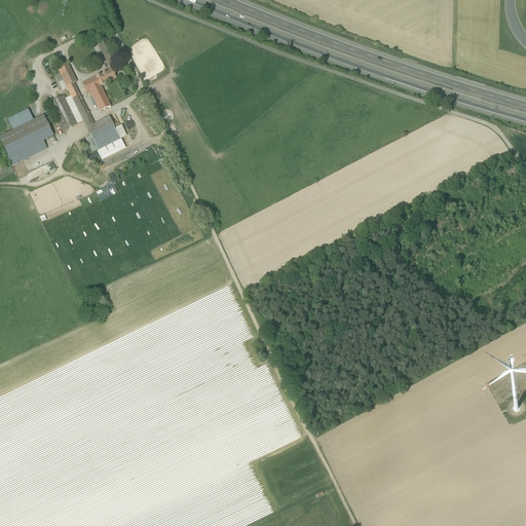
[(105,39),(98,43),(104,55),(112,51),(105,39)]
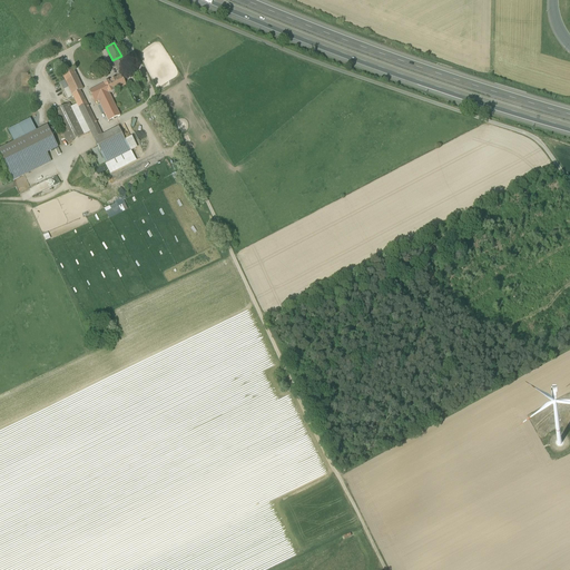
[(121,56),(112,60),(118,72),(127,68),(121,56)]
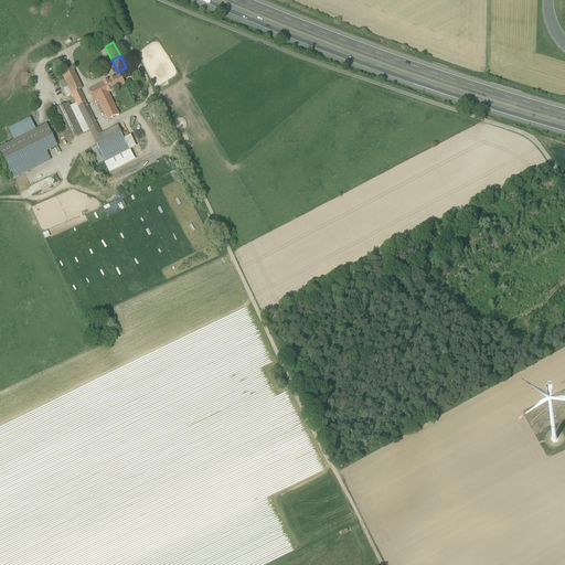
[(82,88),(72,68),(61,74),(64,81),(67,87),(72,94),(78,91),(82,88)]
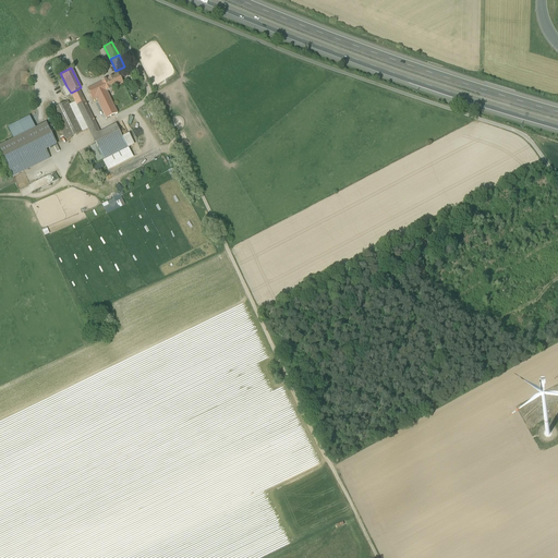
[(118,74),(106,80),(101,82),(98,84),(102,94),(107,92),(123,84),(118,74)]
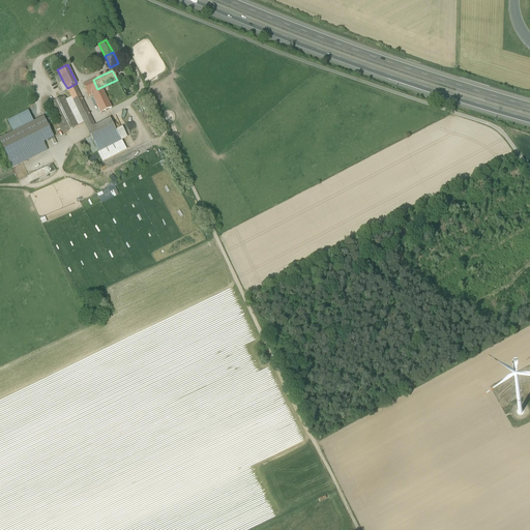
[(93,80),(83,85),(87,94),(97,89),(93,80)]
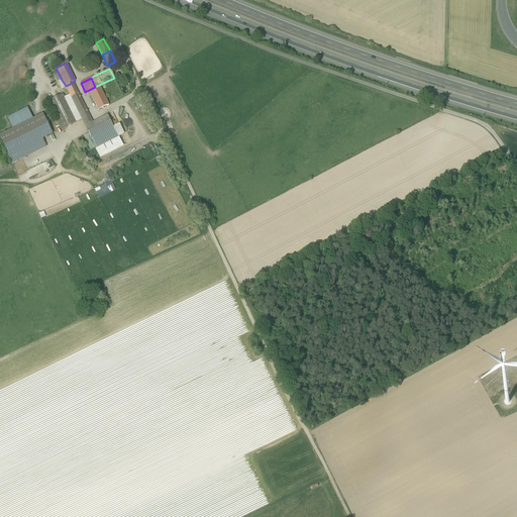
[(62,80),(58,82),(62,90),(66,88),(66,86),(62,80)]
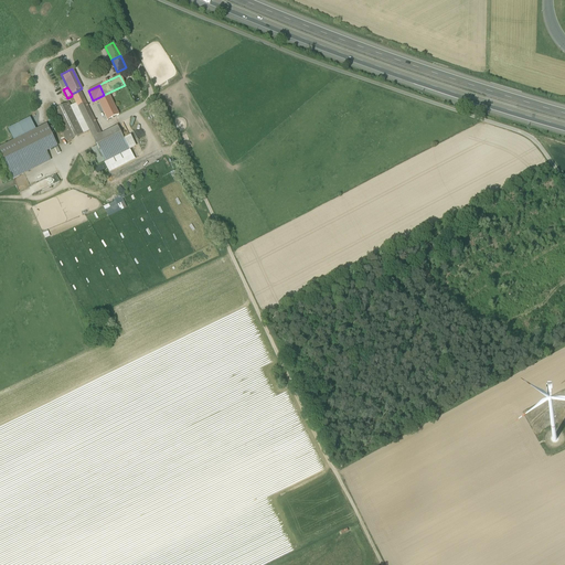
[(78,91),(72,94),(72,96),(76,104),(78,108),(89,130),(93,138),(102,134),(84,99),(83,99),(78,91)]
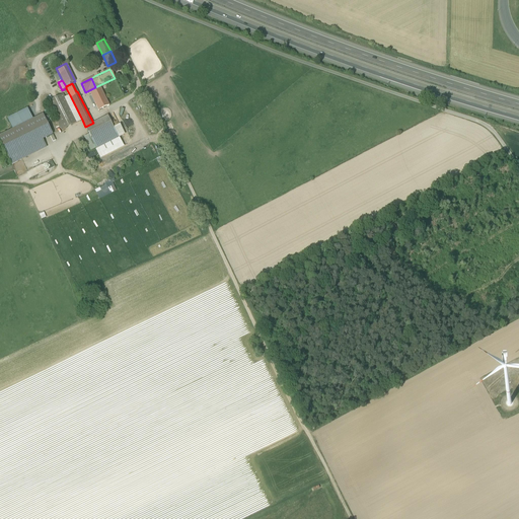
[(95,87),(85,92),(86,94),(89,92),(98,110),(109,105),(99,85),(95,87)]
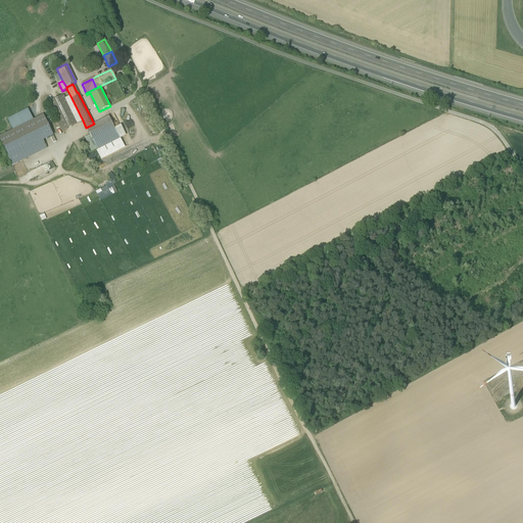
[(63,96),(48,103),(62,131),(77,124),(64,99),(63,96)]
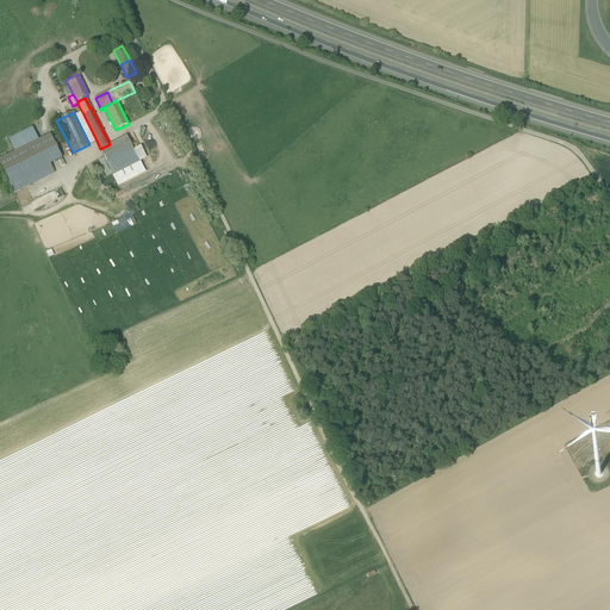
[(82,112),(75,116),(89,144),(97,141),(85,117),(82,112)]
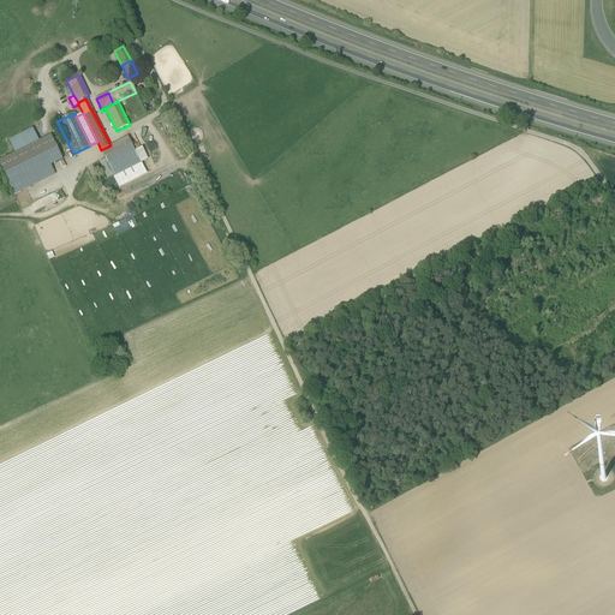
[(27,132),(33,144),(39,142),(33,129),(27,132)]
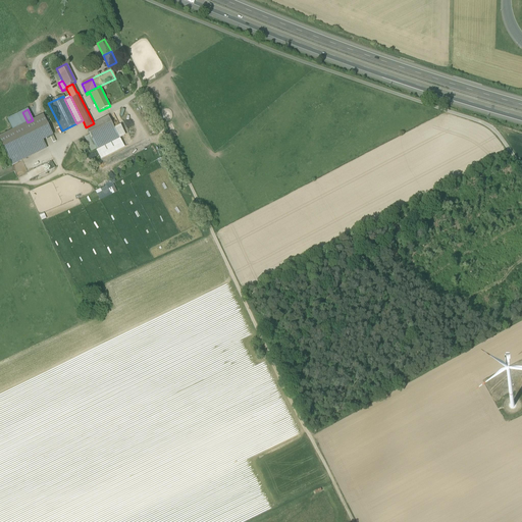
[(28,122),(22,112),(7,119),(12,131),(28,122)]
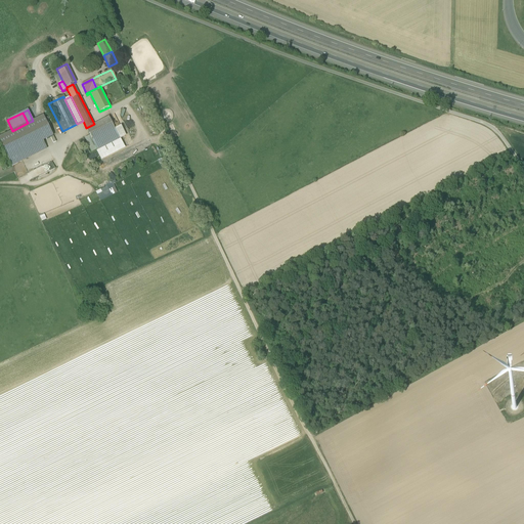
[(12,131),(0,136),(0,142),(8,159),(43,141),(53,136),(43,116),(33,121),(28,123),(12,131)]
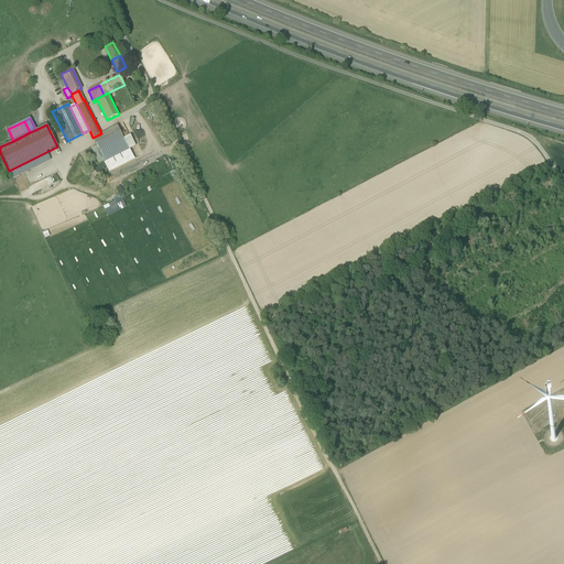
[(117,126),(101,133),(93,138),(100,152),(123,139),(117,126)]
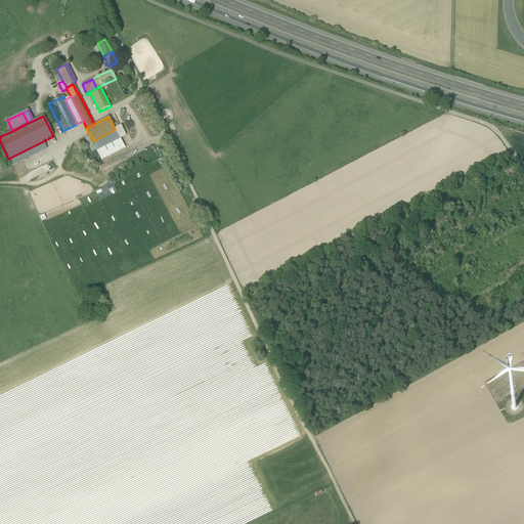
[(115,129),(120,139),(125,136),(121,127),(115,129)]
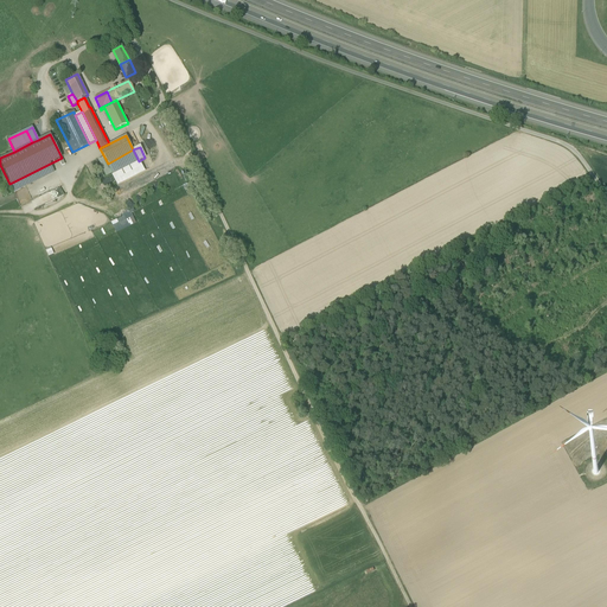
[(133,149),(108,164),(113,174),(139,161),(133,149)]
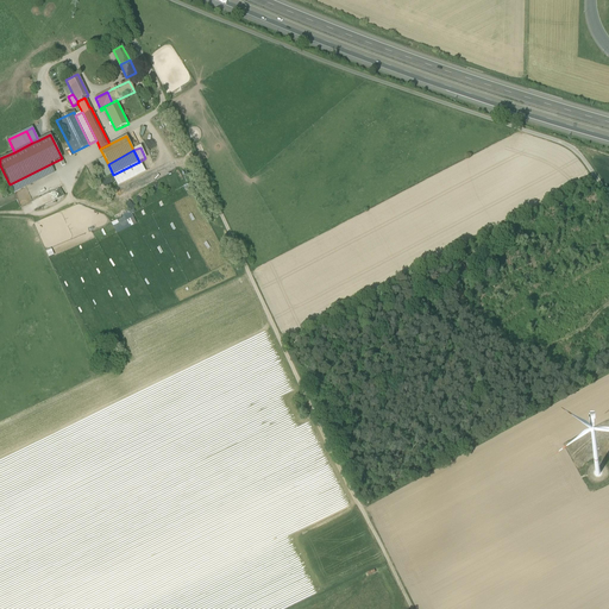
[(139,162),(113,175),(119,186),(144,173),(139,162)]
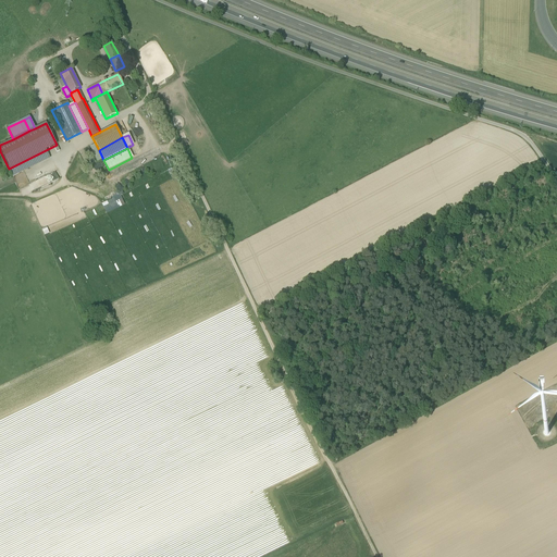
[(46,150),(9,169),(12,177),(50,158),(46,150)]
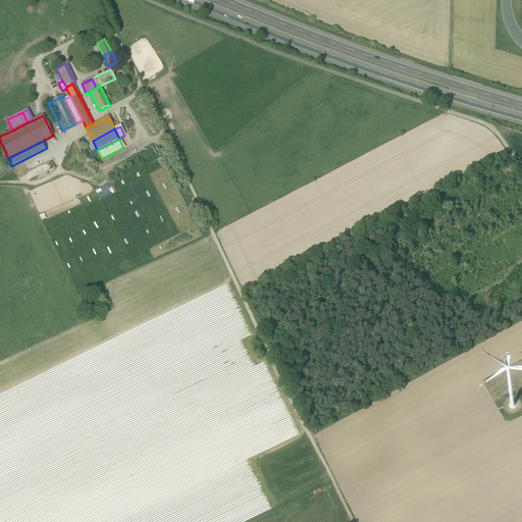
[(107,186),(96,191),(100,200),(117,192),(112,180),(106,184),(107,186)]
